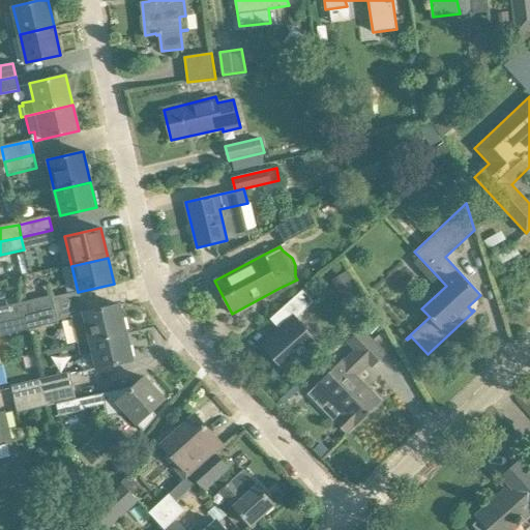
[(348,272),(331,281),(339,296),(355,287),(348,272)]
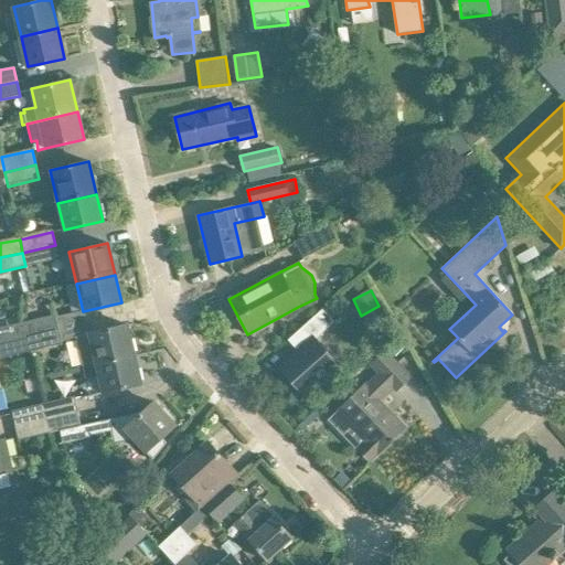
[(316,339),(333,322),(321,310),(288,340),(297,350),(278,366),(302,393),(319,379),(322,383),(341,366),(316,339)]
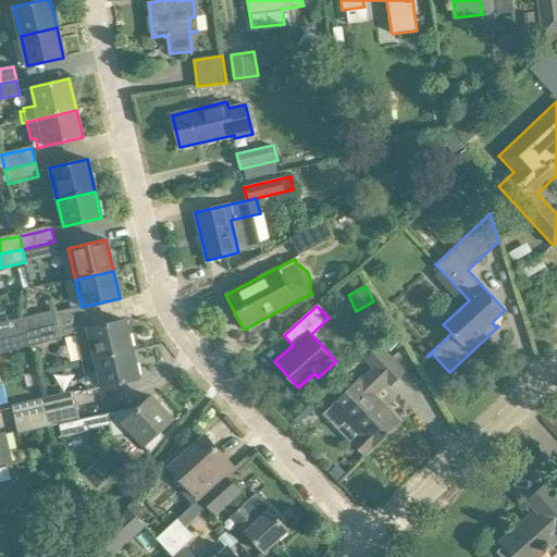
[(25,334),(57,327),(53,312),(22,320),(25,334)]
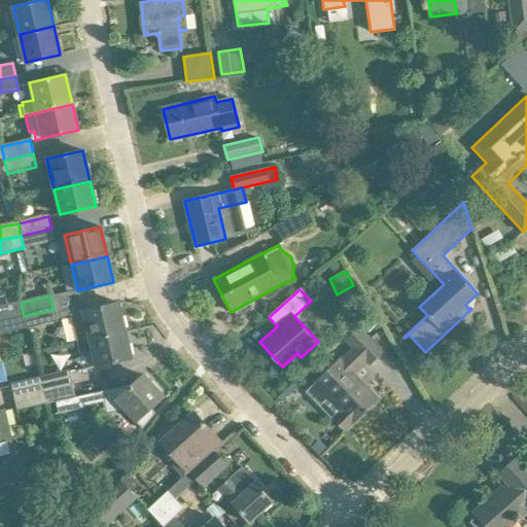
[(0,307),(0,321),(24,316),(21,303),(0,307)]
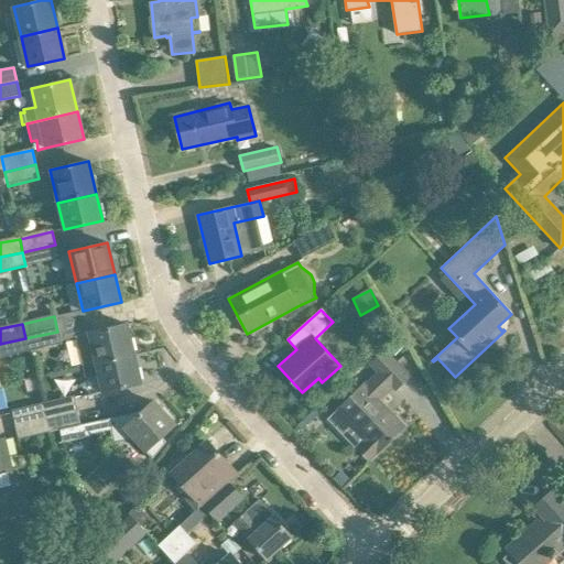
[(134,356),(127,324),(75,336),(83,368),(134,356)]
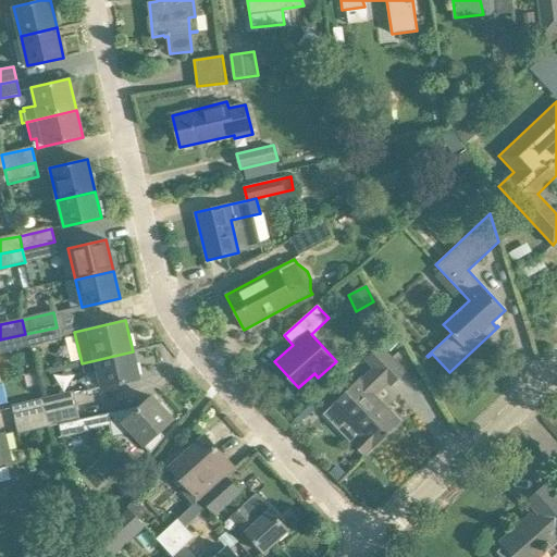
[(57,327),(25,334),(28,349),(60,342),(57,327)]
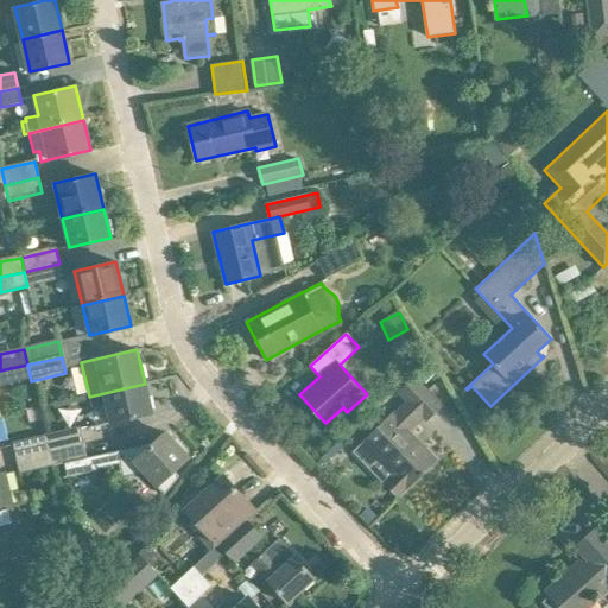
[(27,365),(0,371),(0,387),(31,381),(27,365)]
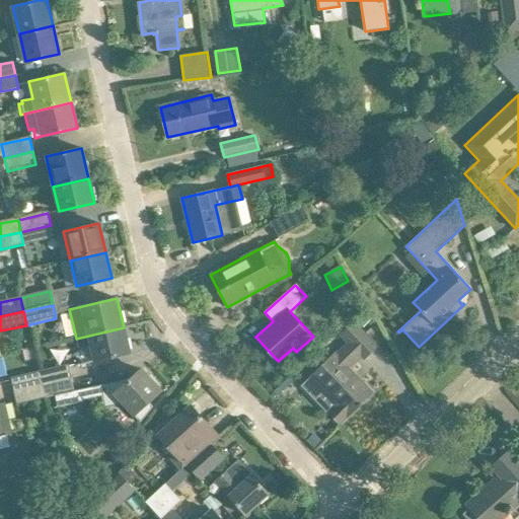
[(364,359),(377,347),(353,322),(340,335),(348,343),(335,356),(334,354),(310,376),(338,404),(328,414),(339,424),(348,416),(349,416),(372,393),(348,369),(361,356),(364,359)]
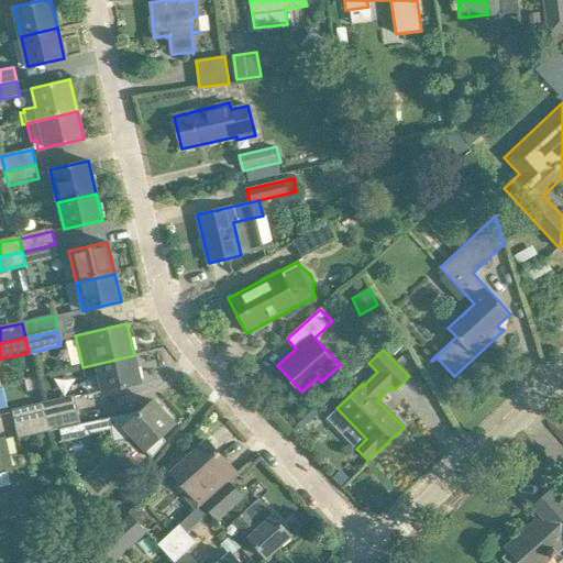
[(134,355),(83,367),(85,378),(98,375),(102,392),(140,383),(134,355)]
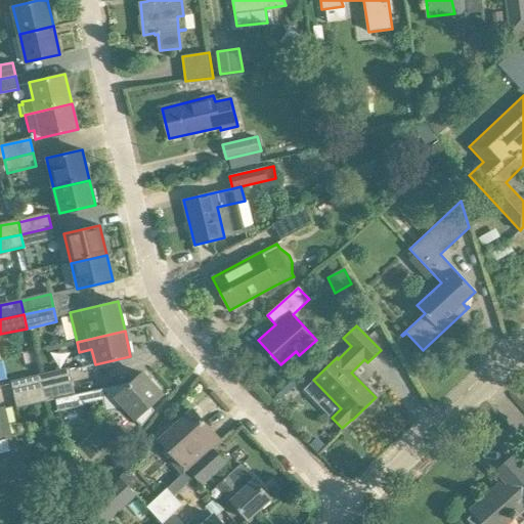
[(41,391),(71,384),(68,370),(38,377),(41,391)]
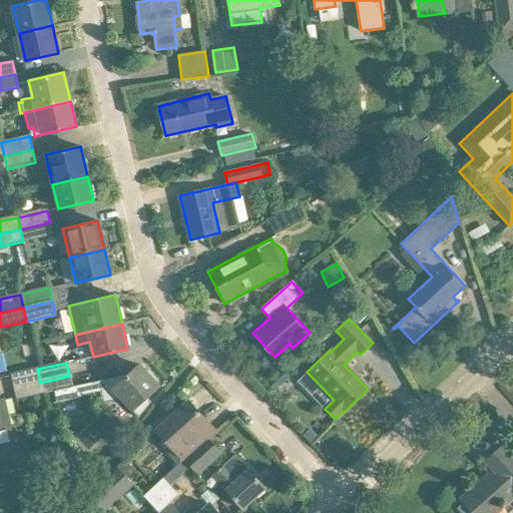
[(146,398),(158,386),(139,365),(127,376),(126,375),(99,381),(104,404),(122,400),(139,416),(151,402),(146,398)]
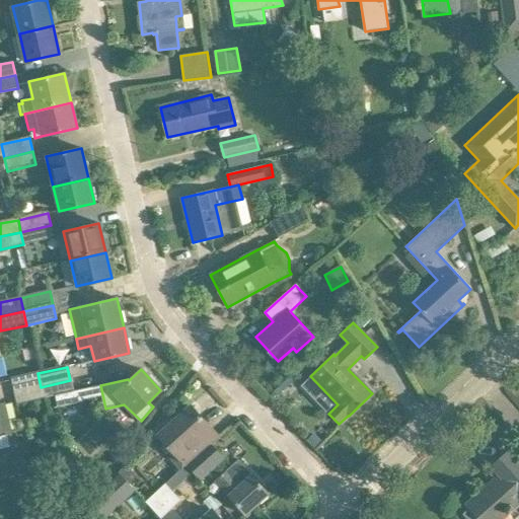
[(12,394),(41,387),(38,373),(9,380),(12,394)]
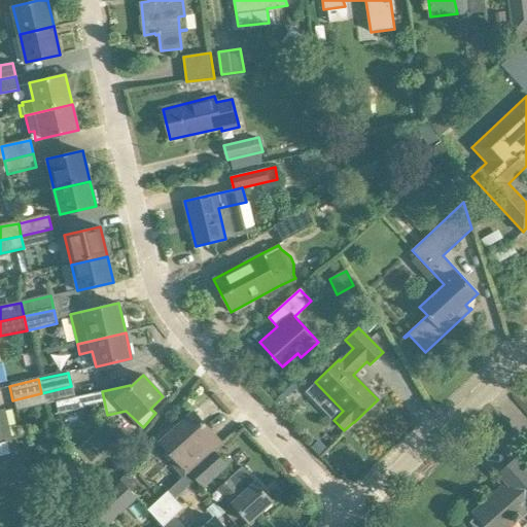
[(74,399),(71,386),(41,393),(44,406),(74,399)]
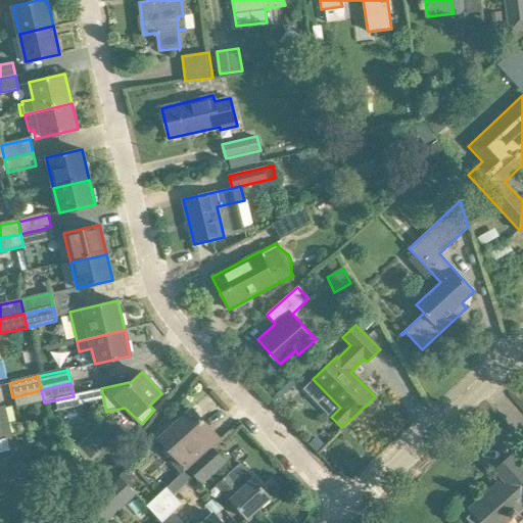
[(41,390),(12,397),(15,410),(44,402),(41,390)]
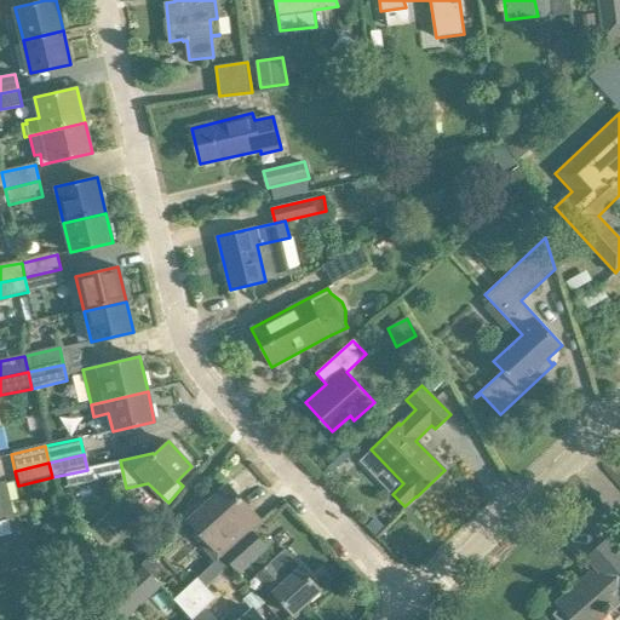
[(4,482),(0,482),(0,520),(12,517),(4,482)]
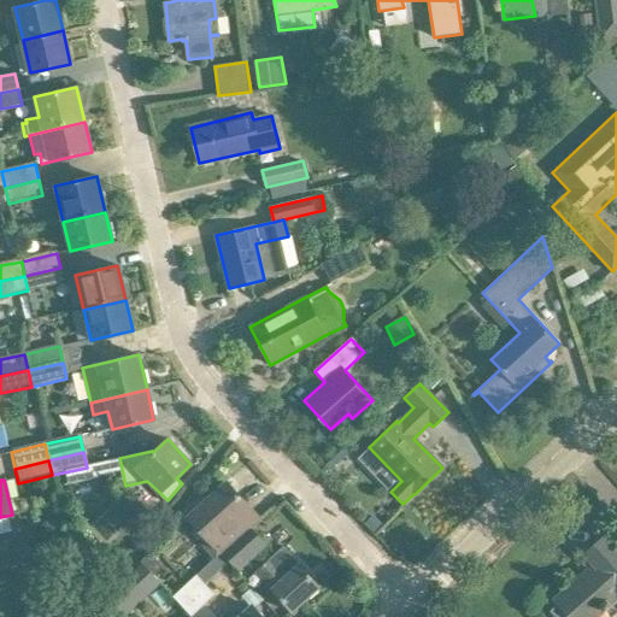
[(222,551),(222,552),(250,527),(258,518),(227,483),(212,498),(207,493),(186,512),(210,539),(205,542),(216,556),(222,551)]
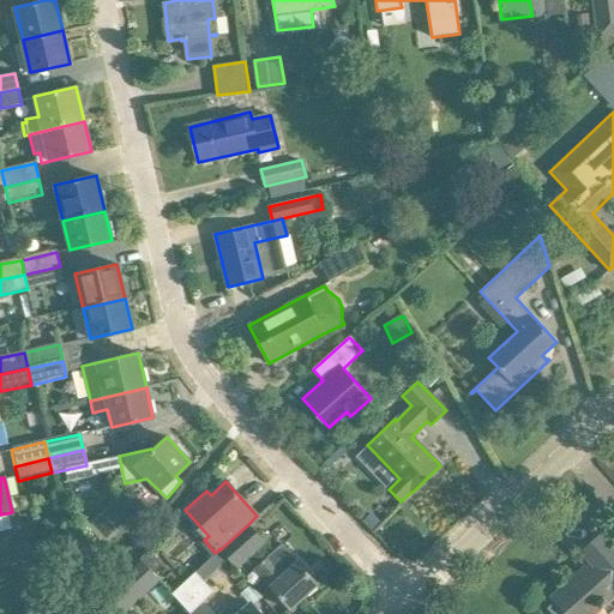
[(12,512),(0,515),(0,547),(19,542),(12,512)]
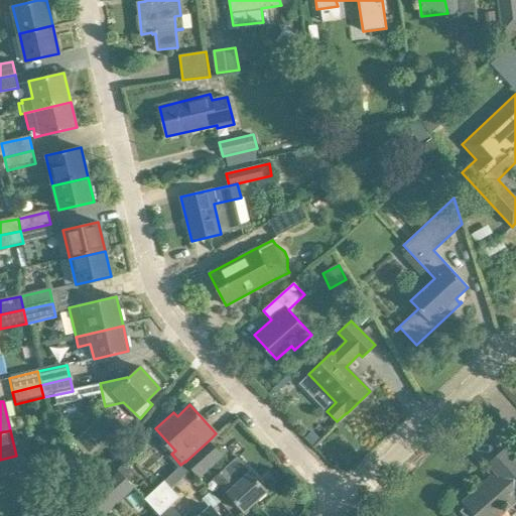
[(311,433),(306,439),(312,444),(317,439),(311,433)]
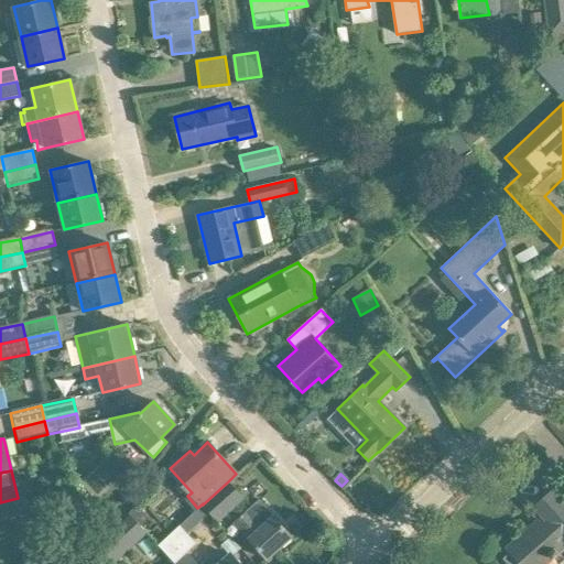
[(228,481),(203,505),(217,520),(242,497),(228,481)]
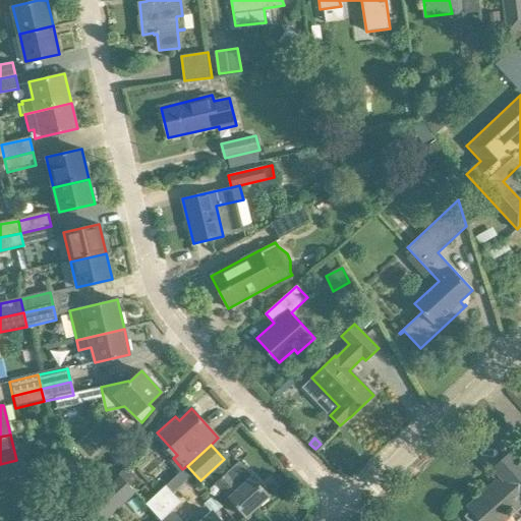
[(27,453),(32,467),(61,460),(57,447),(27,453)]
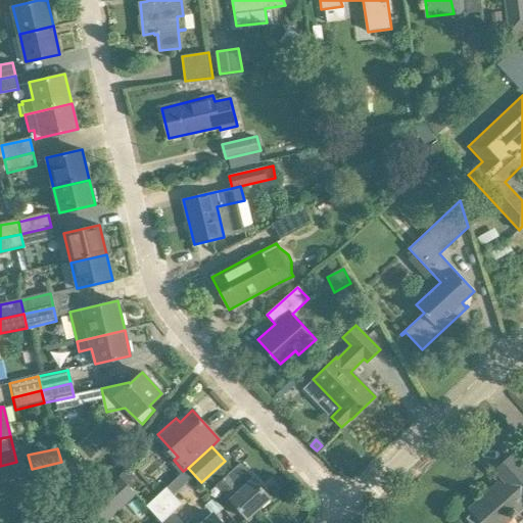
[(494,487),(471,508),(484,522),(504,522),(522,506),(522,468),(513,456),(497,470),(508,482),(497,491),(494,487)]
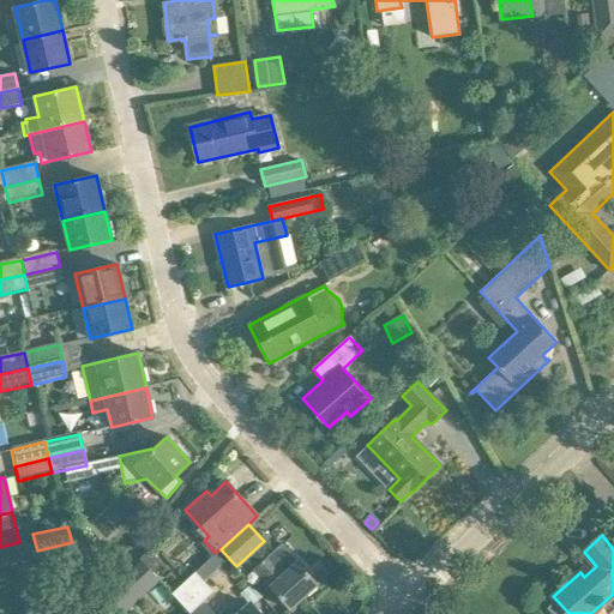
[(318,583),(282,543),(254,569),(290,609),(318,583)]
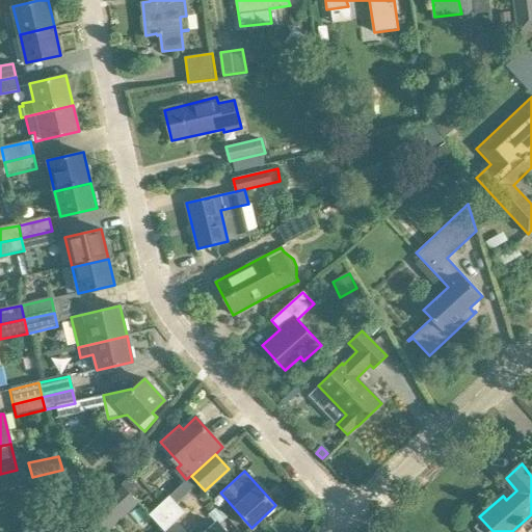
[(129,475),(122,484),(133,498),(135,500),(142,490),(129,475)]
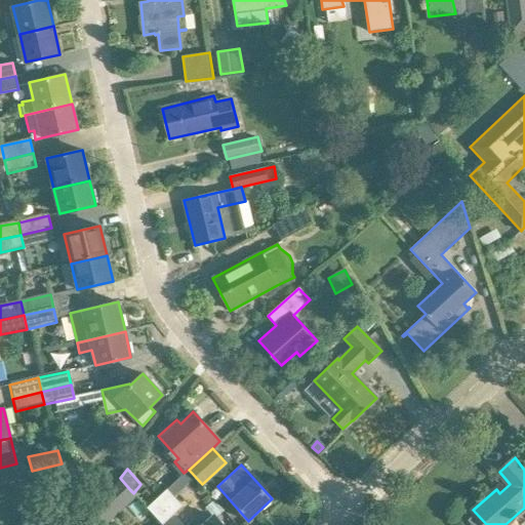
[(120,478),(89,507),(91,508),(107,524),(136,496),(133,493),(131,491),(120,478)]
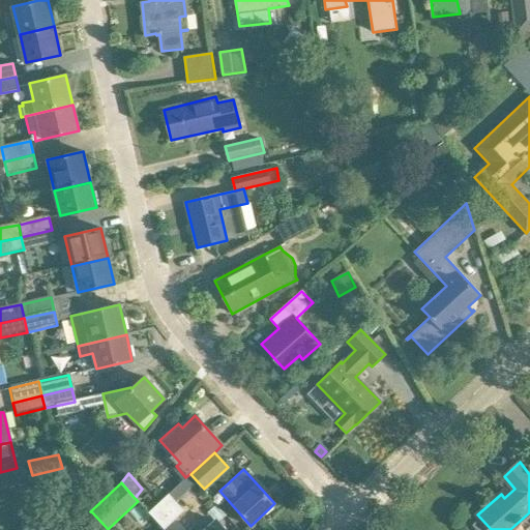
[(178,486),(169,494),(176,501),(185,494),(178,486)]
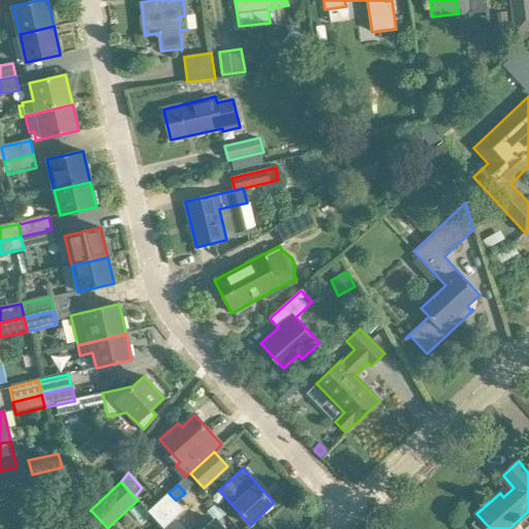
[(168,493),(149,510),(164,528),(175,518),(184,509),(176,500),(168,493)]
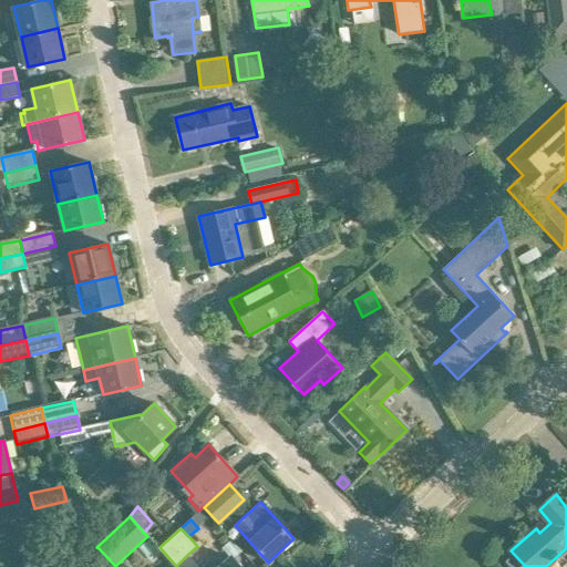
[(230,540),(223,548),(232,558),(234,559),(241,553),(230,540)]
